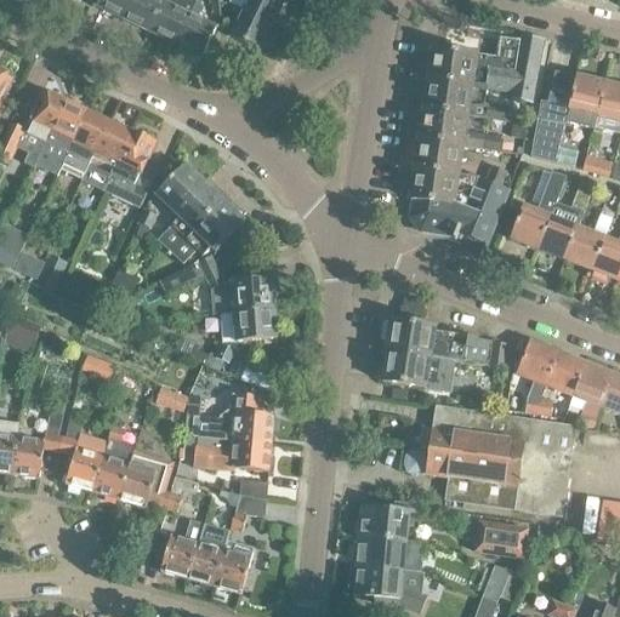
[(95,0),(95,1),(124,16),(130,0),(95,0)]
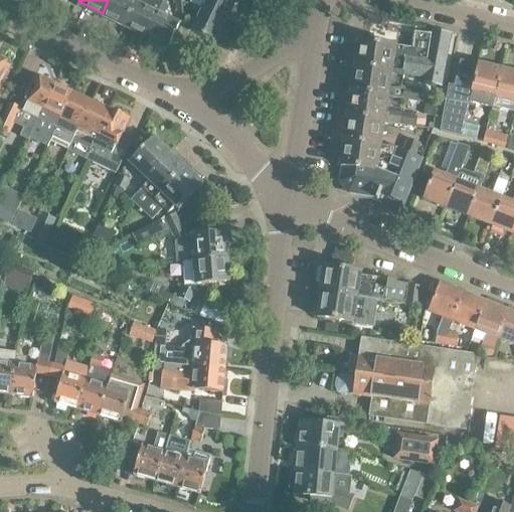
[(108,0),(103,13),(122,22),(132,0),(108,0)]
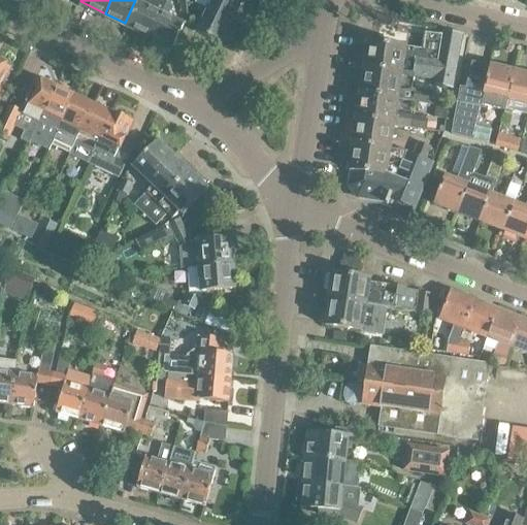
[(135,0),(125,23),(146,33),(159,8),(162,10),(167,0),(135,0)]
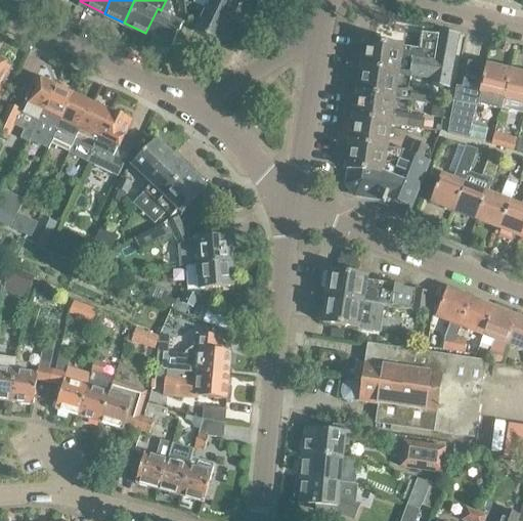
[(207,0),(204,5),(227,17),(235,0),(207,0)]
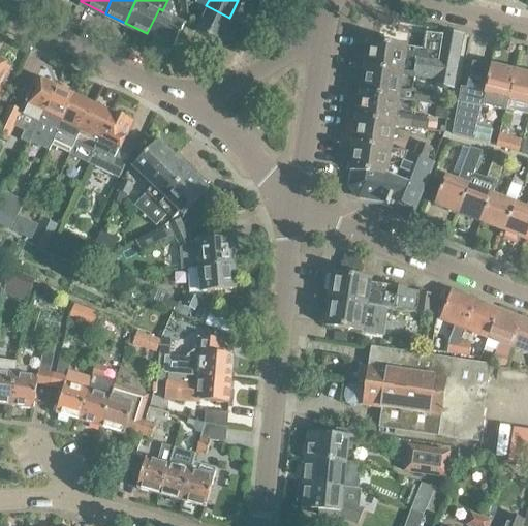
[(219,40),(229,18),(206,5),(195,29),(219,40)]
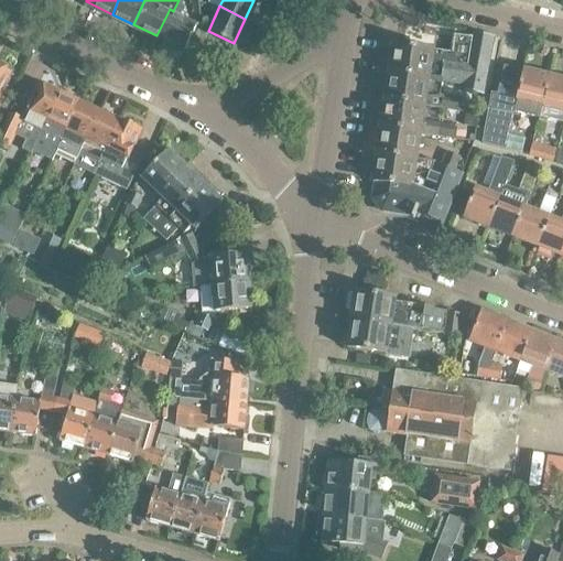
[(170,9),(157,35),(183,47),(195,21),(179,13),(173,11),(170,9)]
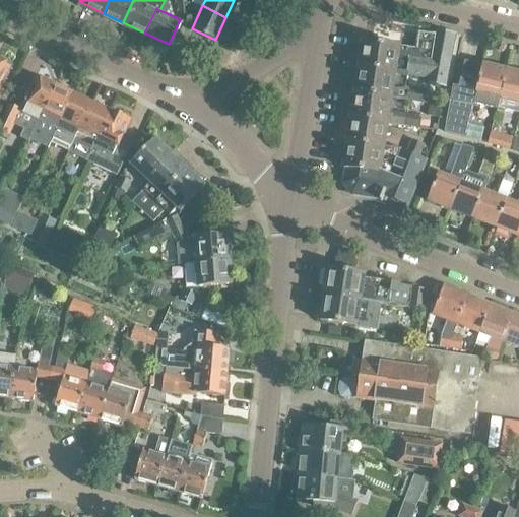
[(362,38),(358,62),(446,76),(453,34),(435,30),(434,34),(418,31),(415,47),(362,38)]
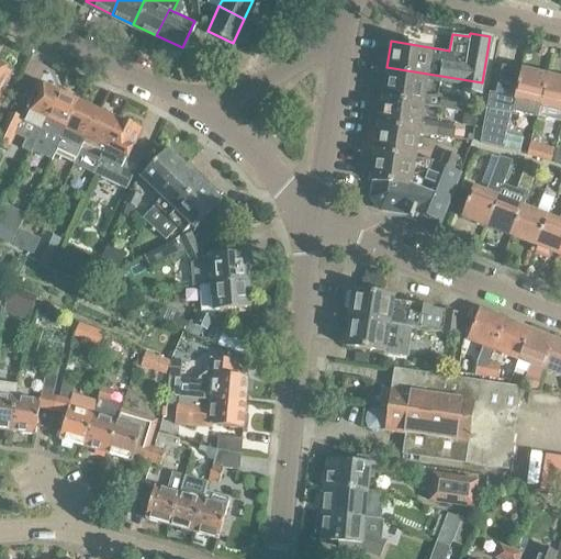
[(0,87),(9,68),(0,64),(0,87)]
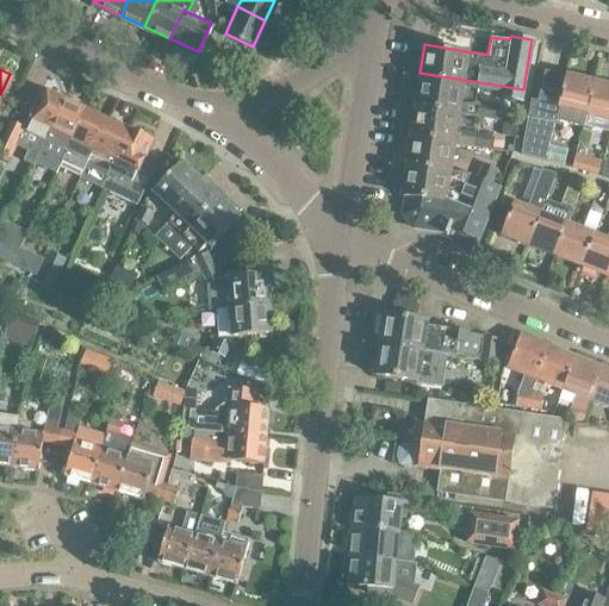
[(520,152),(546,158),(550,144),(555,119),(564,74),(544,69),(536,99),(530,98),(520,152)]
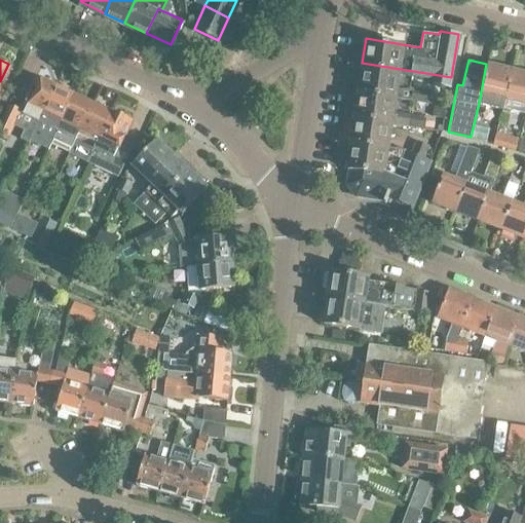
[(502,108),(502,107),(512,68),(487,62),(486,64),(479,103),(502,108)]
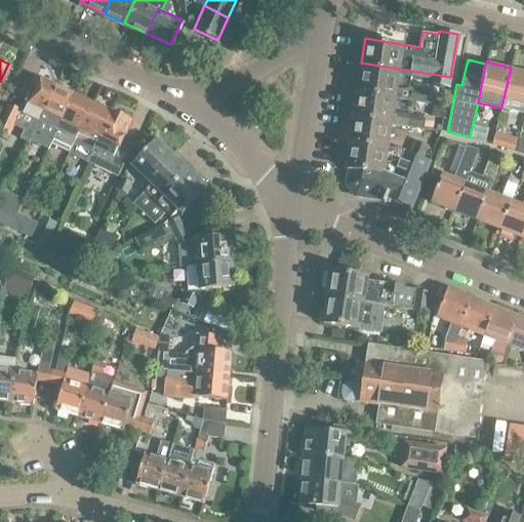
[(361,64),(357,89),(394,94),(393,97),(425,102),(427,89),(407,86),(409,74),(431,78),(430,83),(449,86),(450,77),(361,64)]
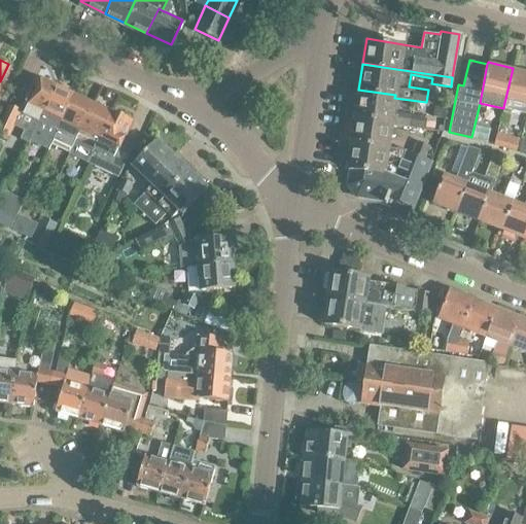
[(525,112),(525,71),(513,68),(503,107),(525,112)]
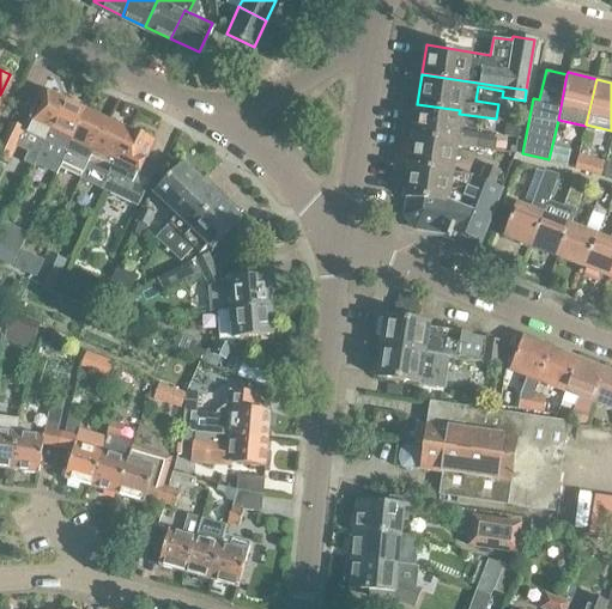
[(0,158),(6,162),(16,142),(29,148),(24,160),(32,164),(34,162),(64,101),(58,97),(56,92),(48,89),(43,91),(41,90),(23,127),(10,121),(0,141),(0,158)]
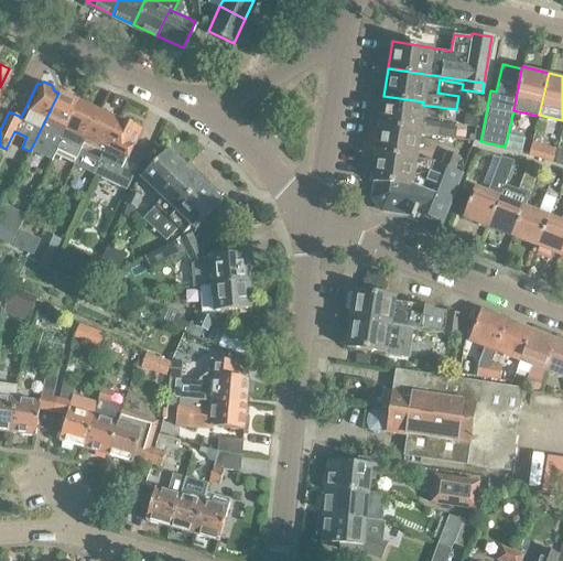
[(39,153),(42,147),(54,152),(78,101),(58,93),(31,149),(39,153)]
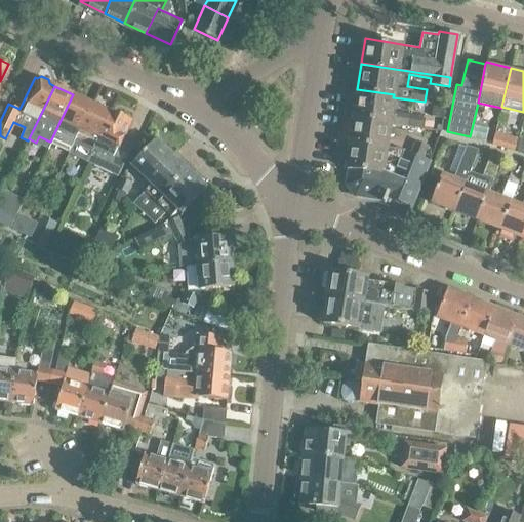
[(390,120),(390,123),(424,128),(424,127),(435,129),(436,121),(425,119),(426,115),(391,110),(393,97),(394,94),(357,89),(353,115),(390,120)]
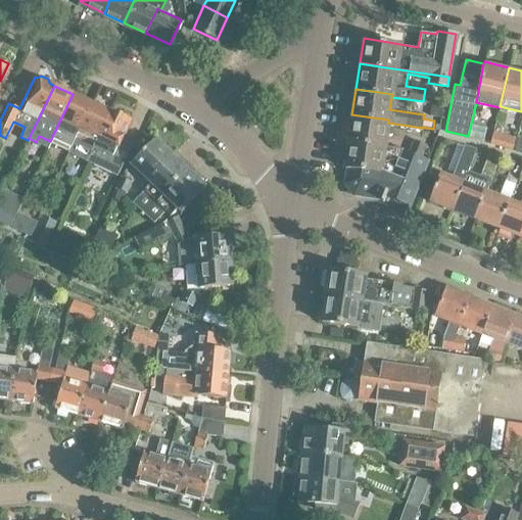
[(73,94),(50,141),(68,150),(90,103),(73,94)]
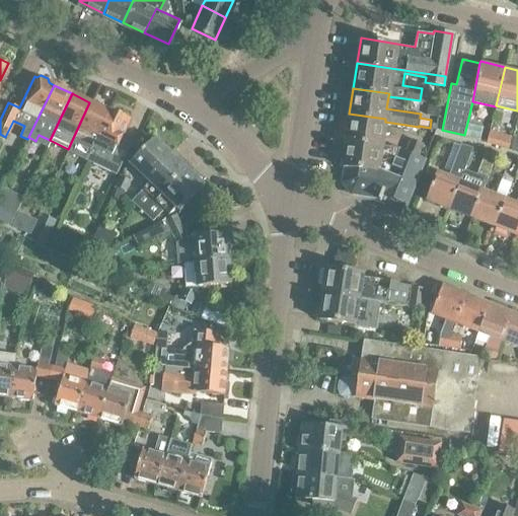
[(426,114),(437,115),(439,102),(428,100),(426,114)]
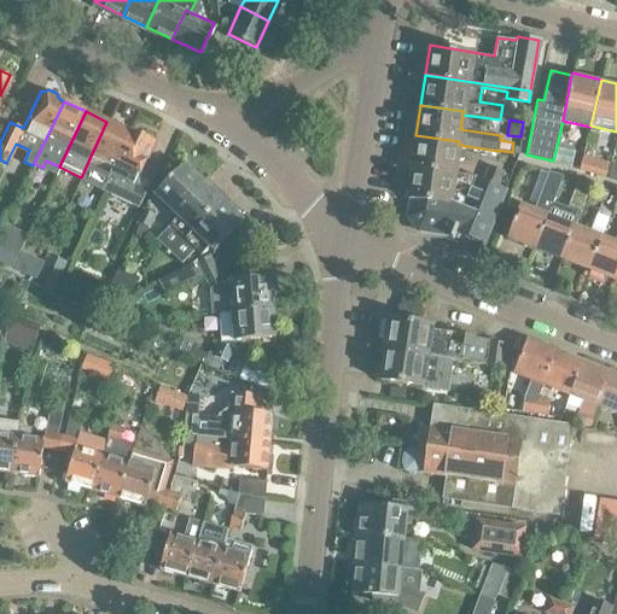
[(80,179),(102,189),(129,132),(128,132),(106,122),(81,177),(80,179)]
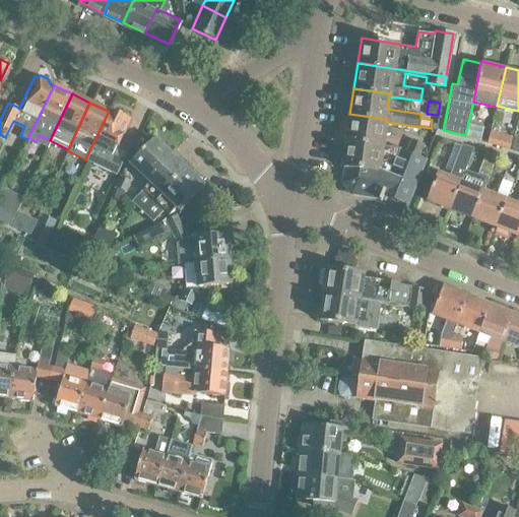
[(109,111),(85,159),(115,174),(131,142),(119,137),(129,117),(110,108),(108,111),(109,111)]
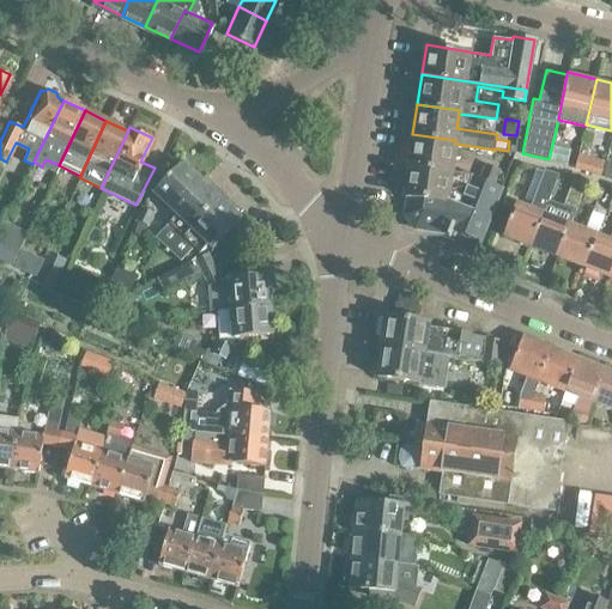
[(408,164),(450,170),(455,144),(455,140),(412,134),(408,164)]
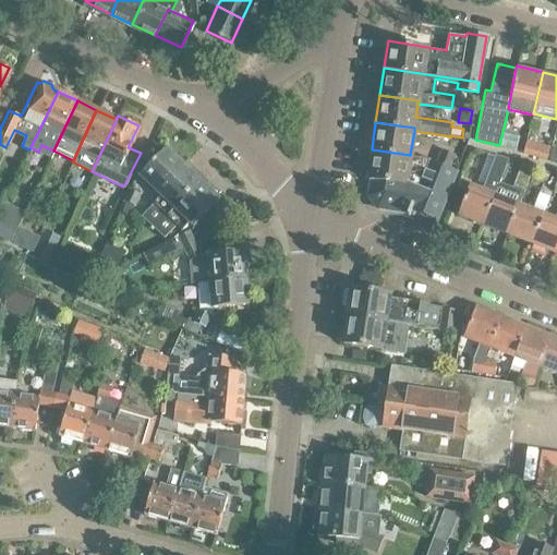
[(499,145),(515,149),(518,135),(503,132),(499,145)]
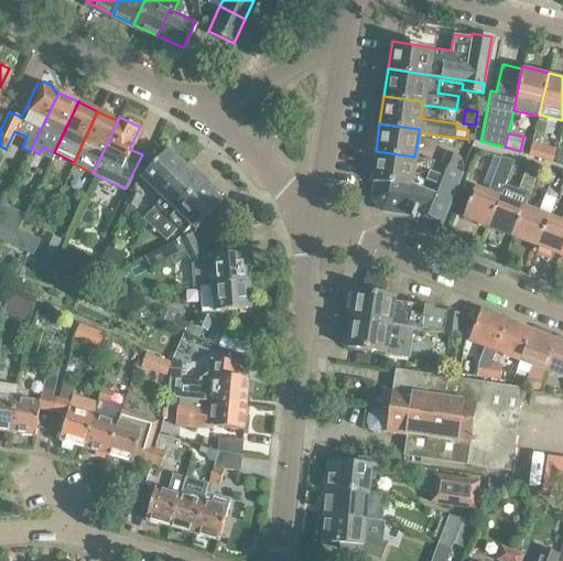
[(528,153),(552,161),(556,147),(531,140),(528,153)]
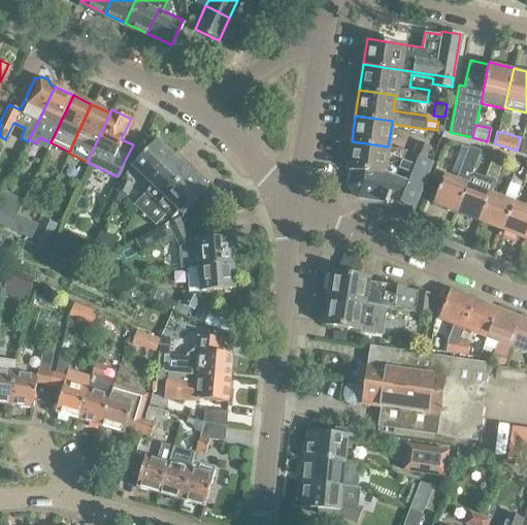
[(155,138),(131,163),(153,183),(157,187),(185,158),(175,149),(171,154),(155,138)]
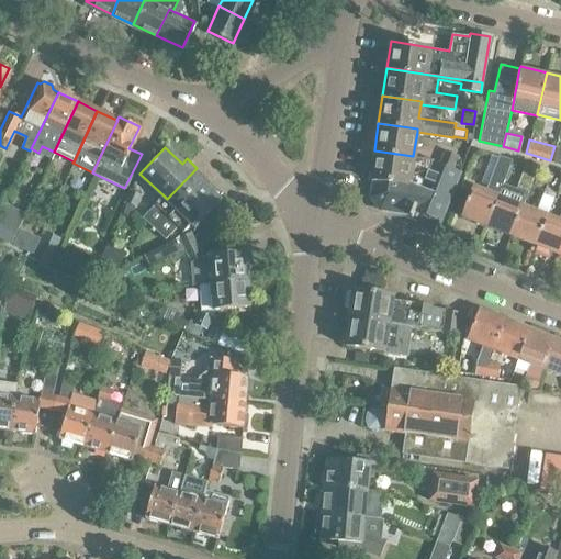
[(444,147),(438,160),(455,167),(459,154),(444,147)]
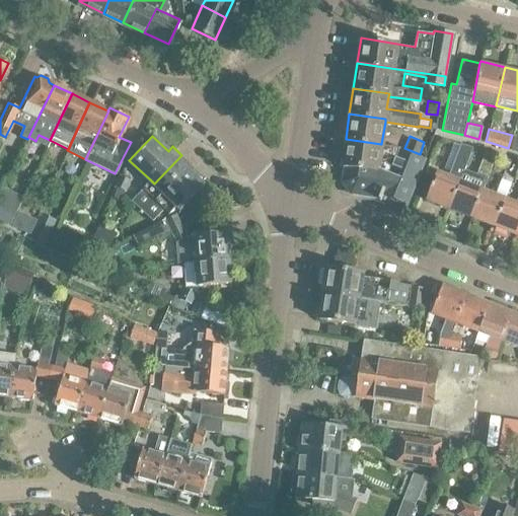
[(405,203),(424,156),(420,154),(404,148),(399,146),(399,148),(381,145),(381,144),(346,139),(342,166),(345,166),(343,181),(351,193),(367,195),(369,191),(379,196),(378,199),(380,200),(382,194),(405,203)]
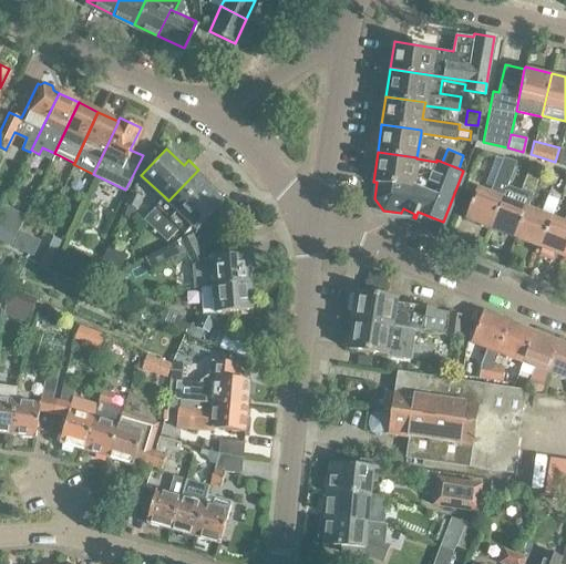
[(464,216),(490,226),(501,197),(502,197),(507,185),(516,161),(503,156),(489,193),(475,187),(464,216)]
